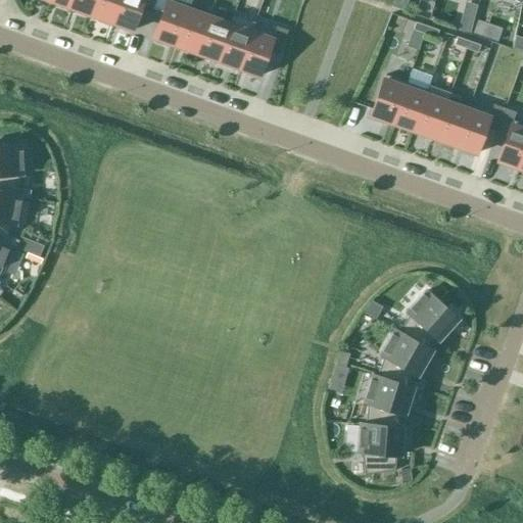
[(70,0),(68,7),(89,15),(94,0),(70,0)]
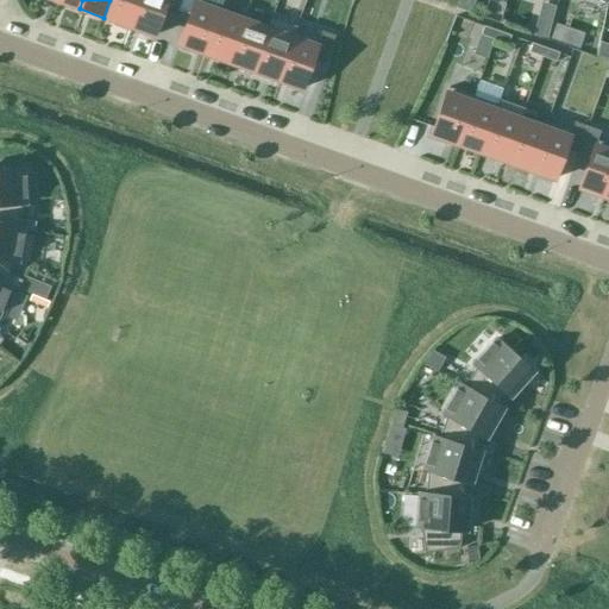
[(110,0),(104,18),(129,26),(137,0),(110,0)]
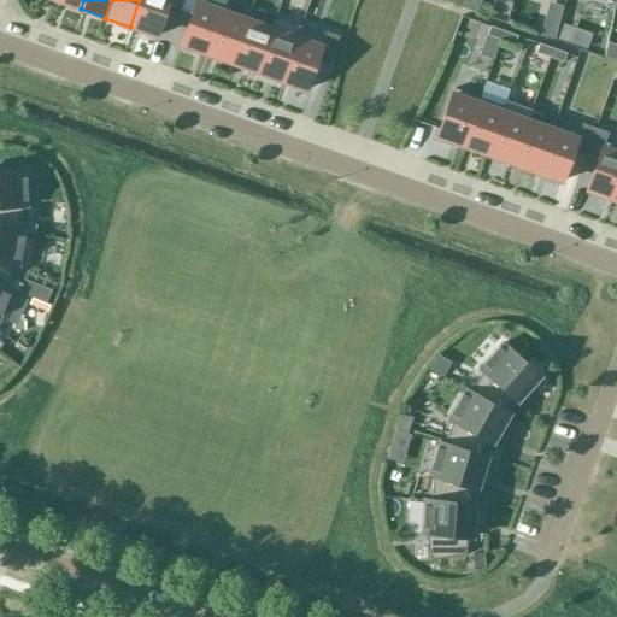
[(139,0),(130,27),(154,35),(165,4),(178,9),(180,0),(139,0)]
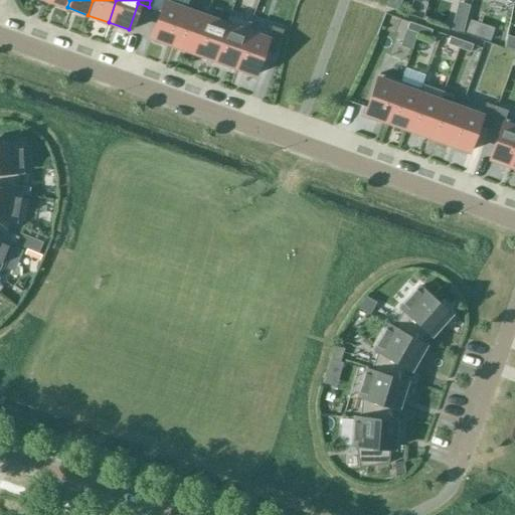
[(172,0),(164,0),(151,38),(173,46),(186,10),(188,5),(172,0)]
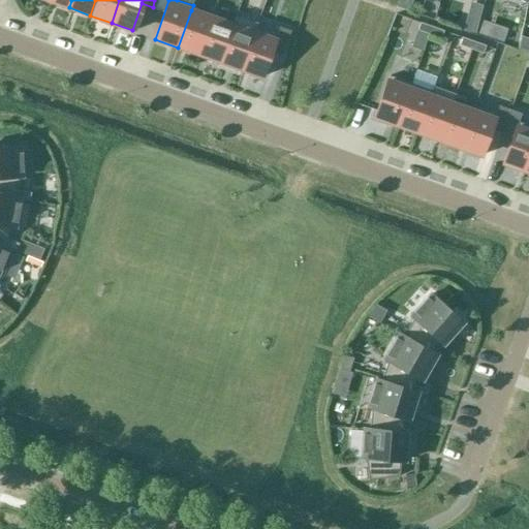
[(211,18),(191,10),(178,48),(198,55),(211,18)]
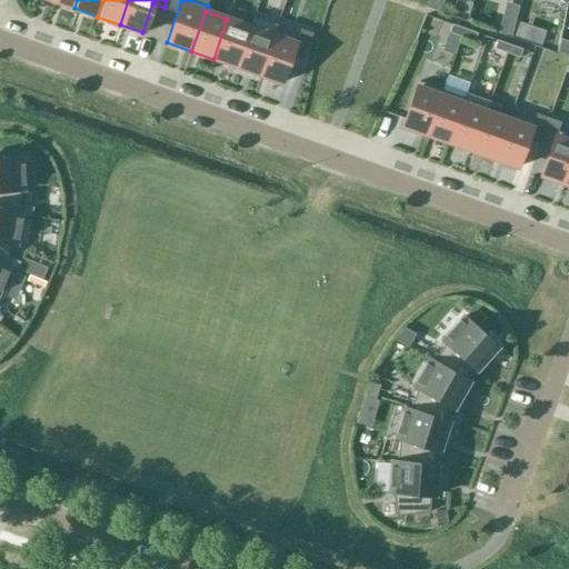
[(252,17),(249,27),(235,67),(259,75),(275,30),(277,26),(252,17)]
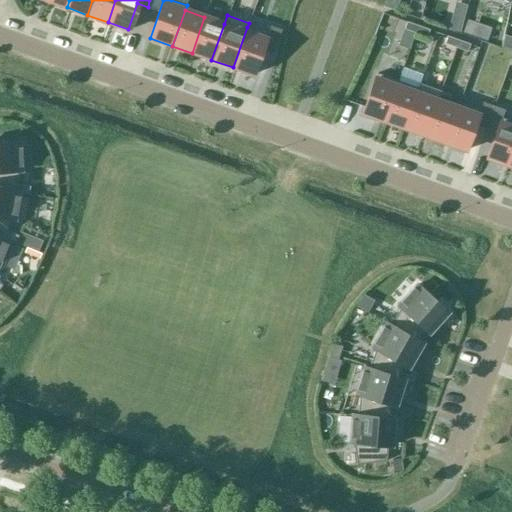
[(224,24),(204,17),(192,53),(211,60),(224,24)]
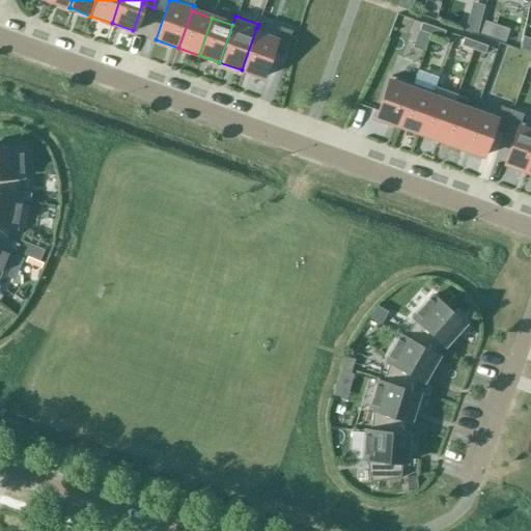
[(418,30),(430,34),(432,27),(421,23),(418,30)]
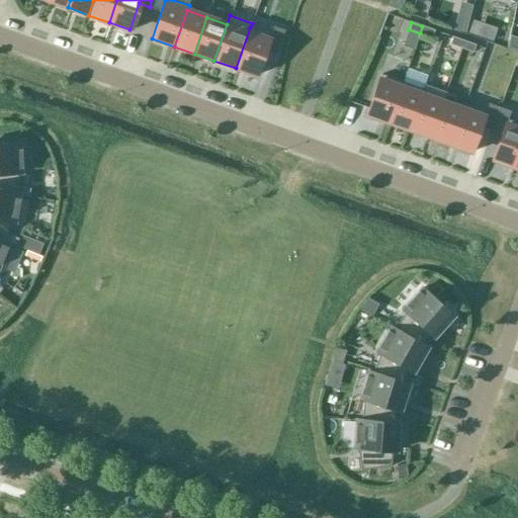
[(270,34),(250,27),(236,68),(256,76),(265,50),(276,54),(284,30),(273,26),(270,34)]
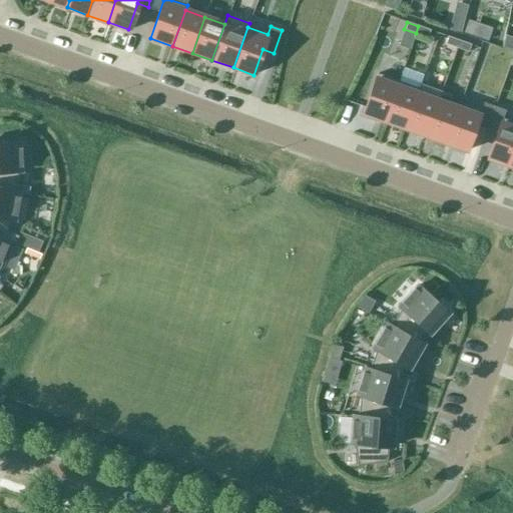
[(430,30),(418,26),(416,33),(427,38),(430,30)]
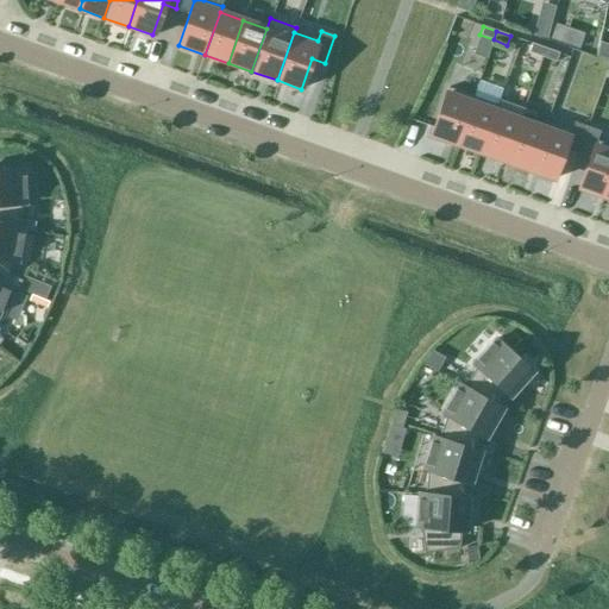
[(528,52),(541,57),(545,48),(532,43),(528,52)]
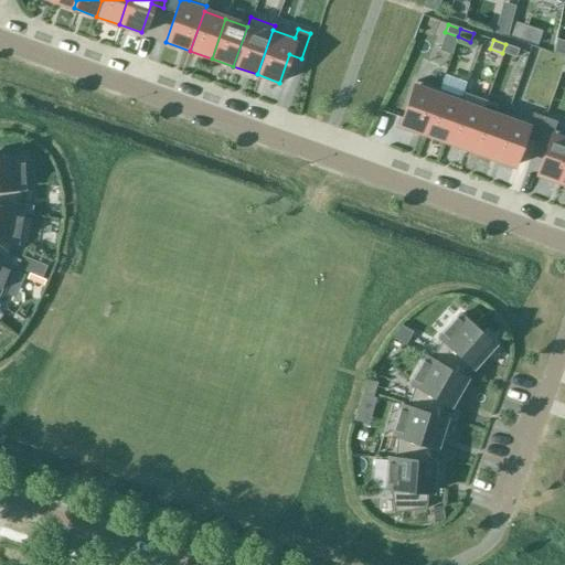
[(518,49),(505,44),(502,53),(515,57),(518,49)]
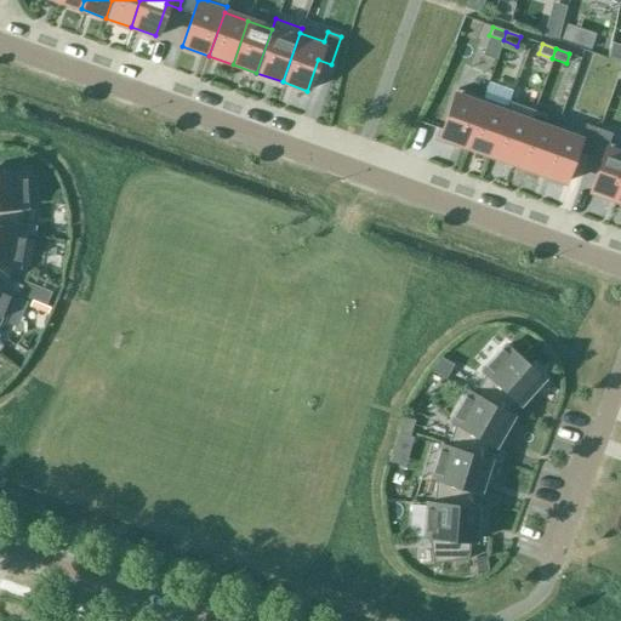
[(463,147),(482,98),(456,89),(439,138),(463,147)]
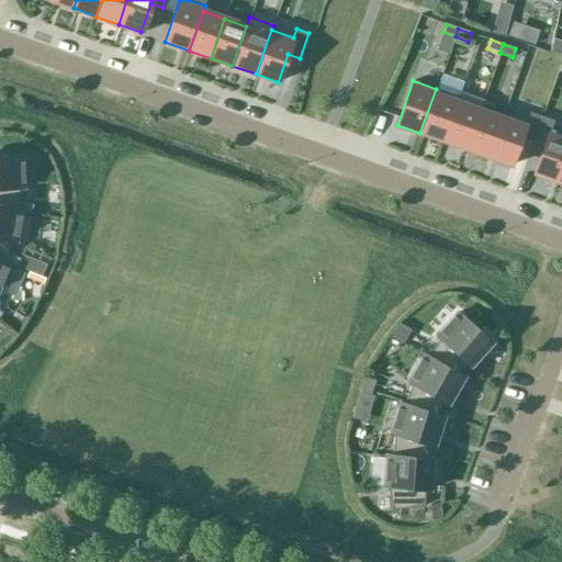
[(441,142),(442,142),(459,97),(458,97),(436,89),(419,133),(441,142)]
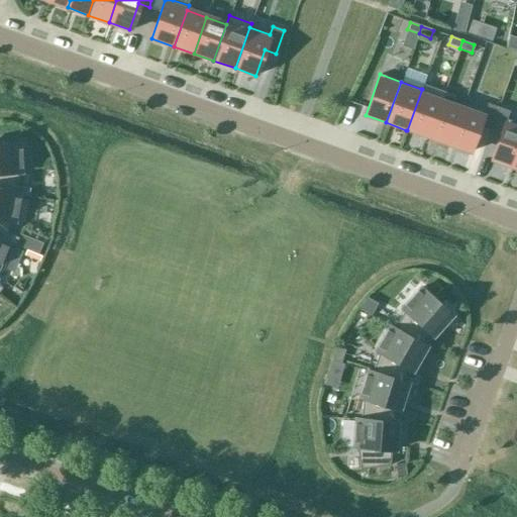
[(421,89),(422,89),(407,130),(427,137),(441,102),(445,93),(444,93),(424,85),(423,85),(421,89)]
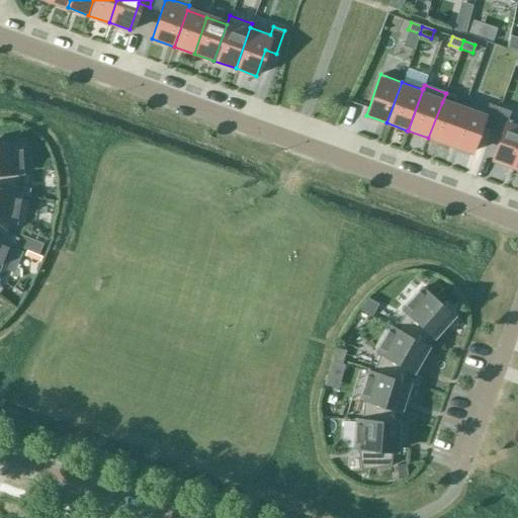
[(442,102),(428,138),(429,139),(448,145),(449,146),(462,109),(461,109),(442,102)]
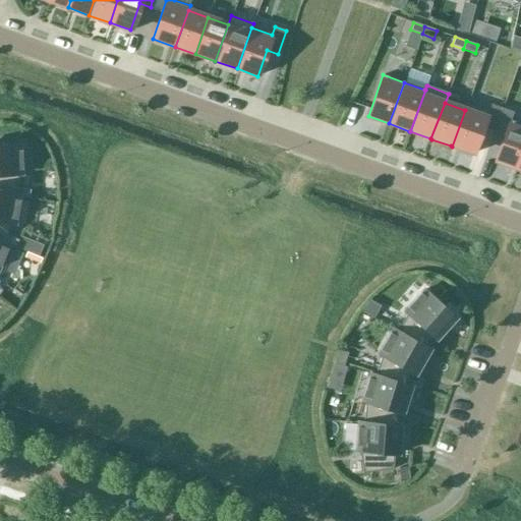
[(464,110),(465,110),(452,147),(473,154),(482,128),(493,132),(502,109),(490,105),(487,113),(467,106),(466,105),(464,110)]
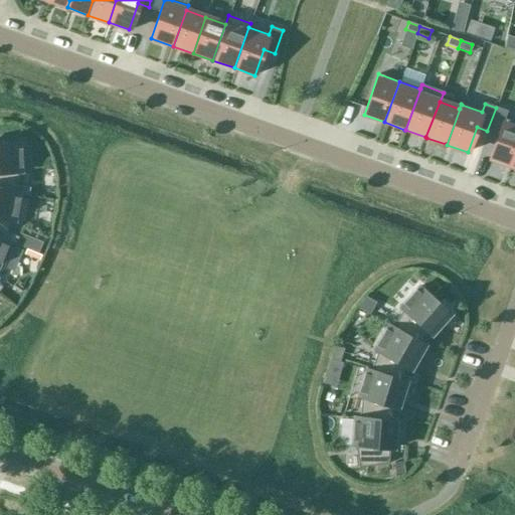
[(496,107),(488,129),(499,133),(489,159),(511,167),(514,153),(514,123),(504,119),(507,111),(496,107)]
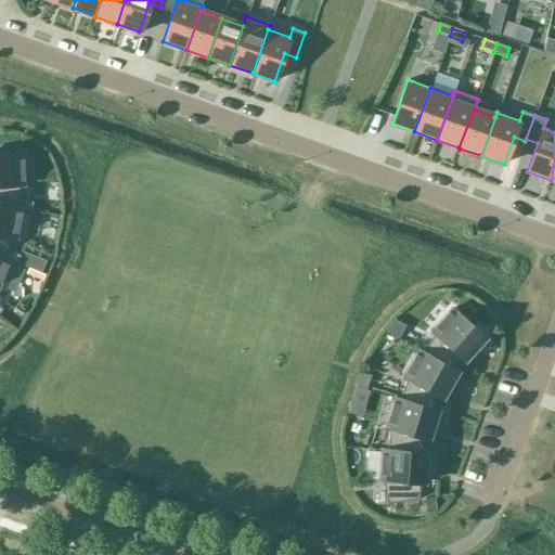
[(22,155),(0,156),(0,204),(15,207),(20,185),(23,185),(22,155)]
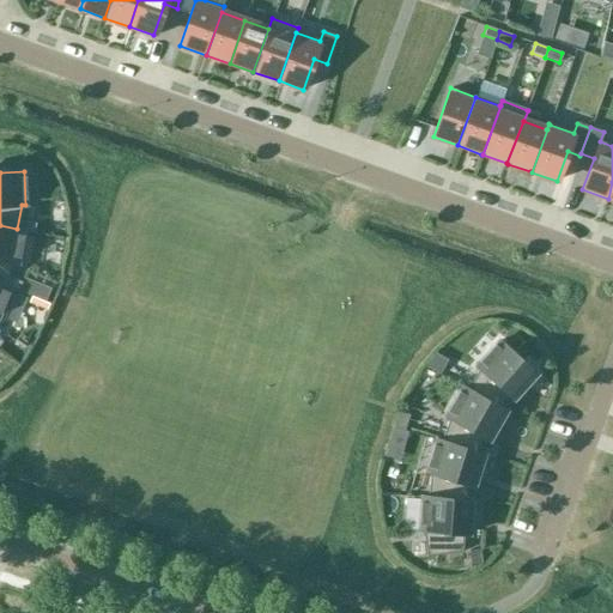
[(0,284),(16,290),(18,291),(22,283),(8,277),(13,262),(18,263),(23,230),(17,229),(0,225),(0,284)]
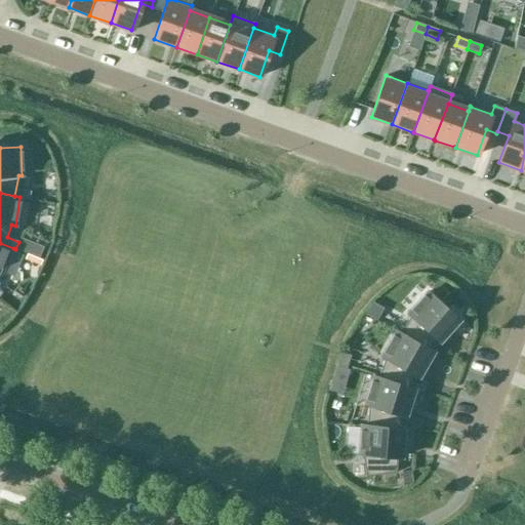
[(0,294),(2,292),(0,290),(0,274),(2,275),(13,248),(0,243),(0,294)]
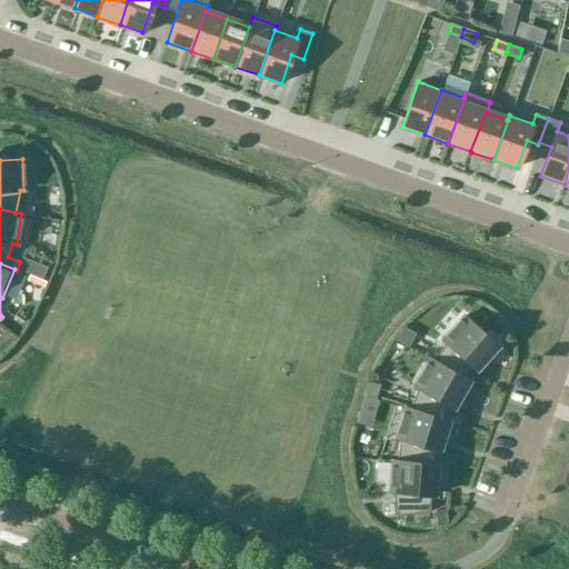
[(445,342),(433,362),(462,379),(472,368),(477,371),(497,348),(462,317),(441,340),(445,342)]
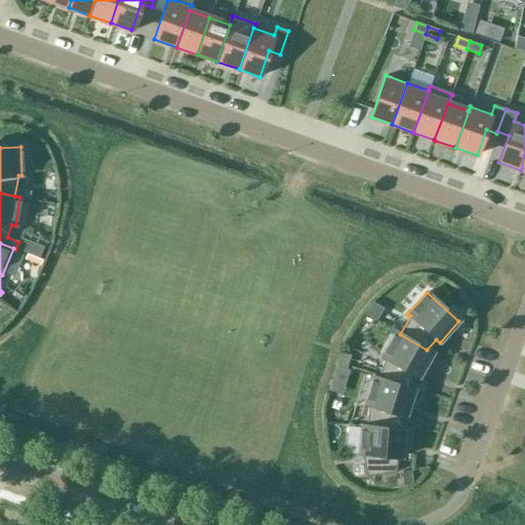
[(384,358),(377,378),(408,388),(414,375),(418,377),(433,353),(427,350),(400,334),(395,331),(381,356),(384,358)]
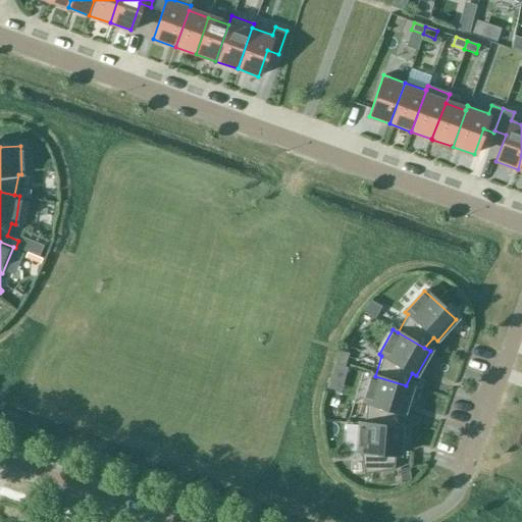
[(370,374),(362,402),(365,403),(364,423),(395,426),(399,413),(403,414),(412,387),(406,385),(375,376),(370,374)]
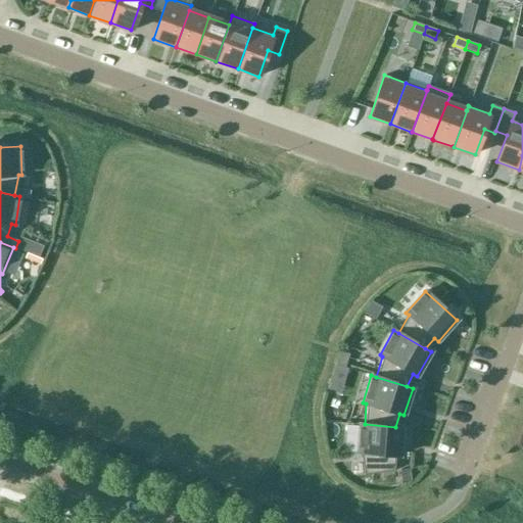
[(360,424),(358,453),(361,453),(364,475),(394,471),(395,456),(399,456),(401,427),(395,427),(365,424),(360,424)]
